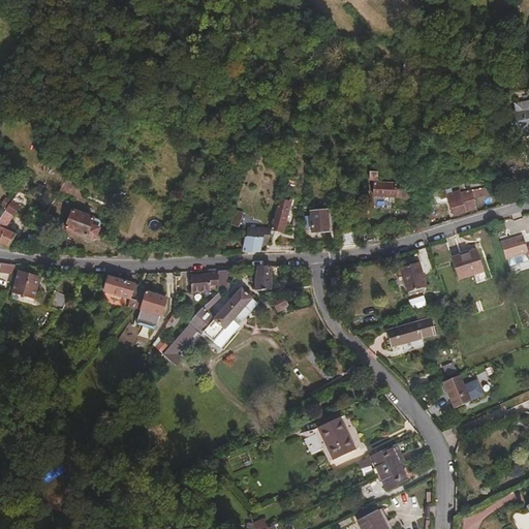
[(528,105),(520,109),(521,117),(511,119),(515,132),(518,133),(521,148),(528,146),(528,105)]
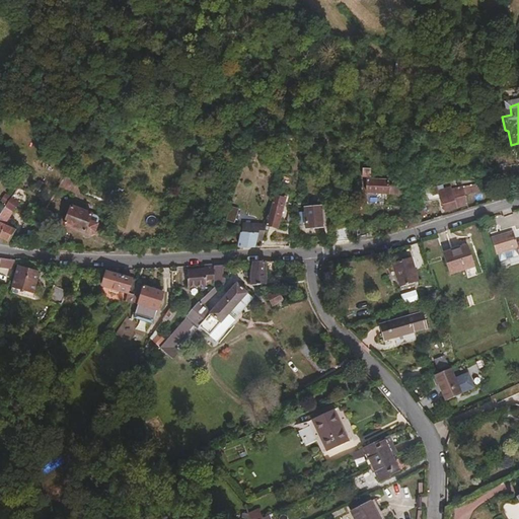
[(372,176),(372,167),(362,166),(362,176),(372,176)]
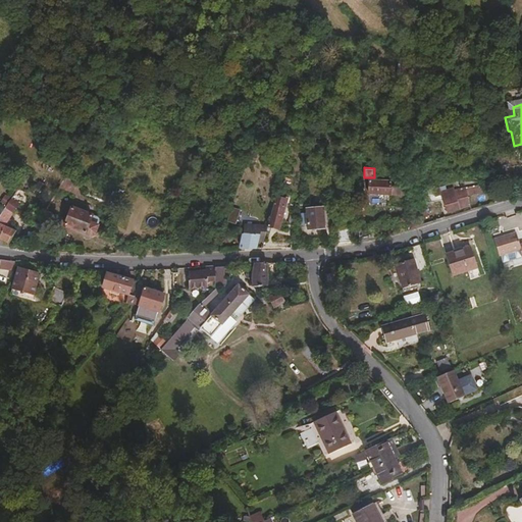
[(521,177),(521,169),(510,172),(511,180),(521,177)]
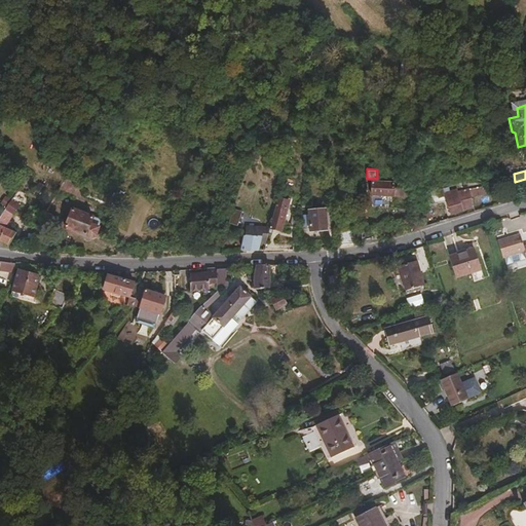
[(70,194),(73,182),(59,181),(51,191),(70,194)]
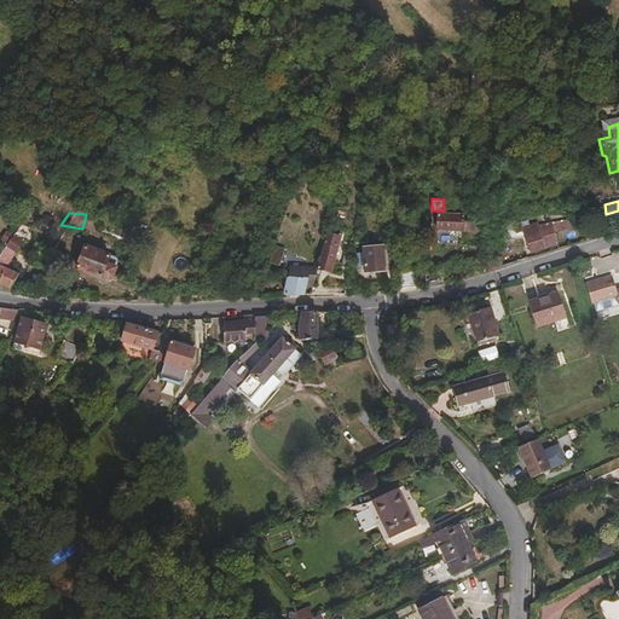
[(484,232),(484,220),(470,219),(469,215),(440,214),(440,232),(484,232)]
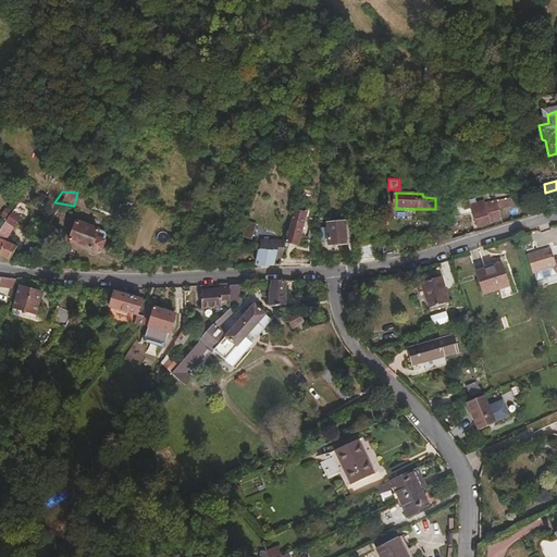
[(507,210),(517,206),(515,199),(499,205),(504,226),(510,223),(507,210)]
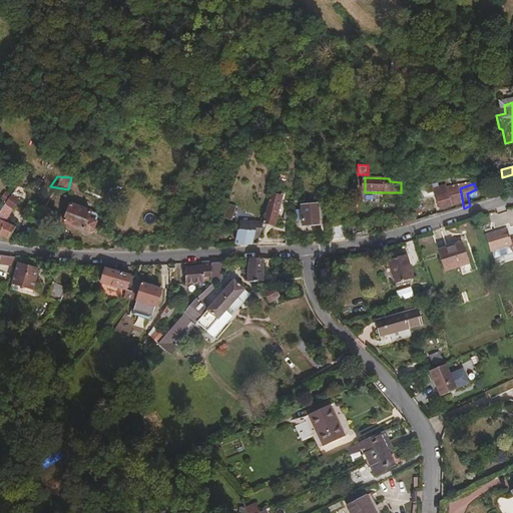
[(106,194),(106,188),(77,185),(75,190),(106,194)]
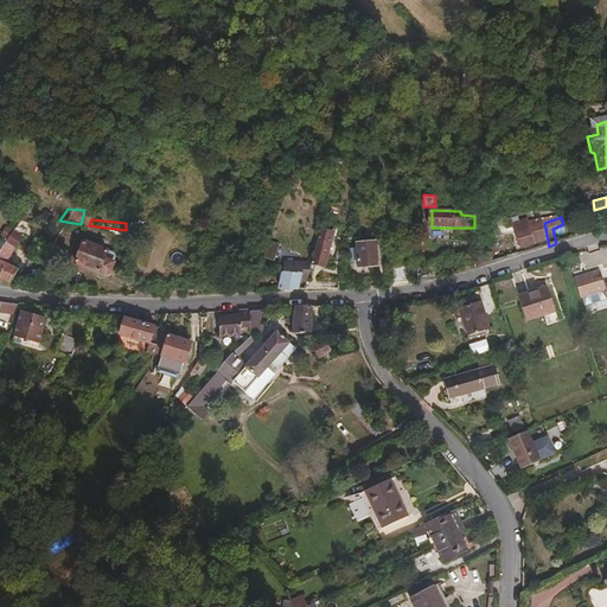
[(549,247),(544,223),(532,227),(530,222),(523,224),(519,221),(504,225),(508,236),(513,235),(522,255),(549,247)]
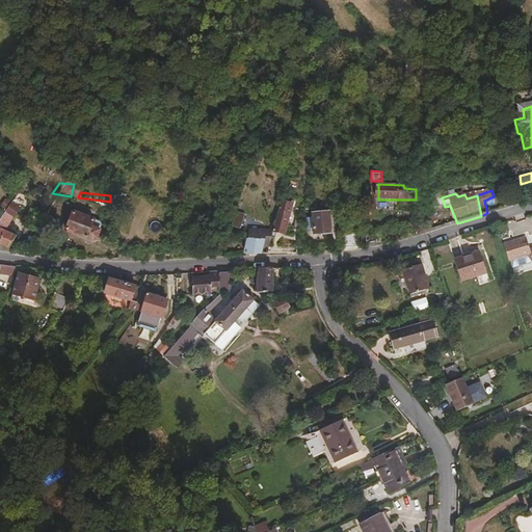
[(18,237),(8,231),(20,208),(11,203),(0,220),(0,245),(10,251),(18,237)]
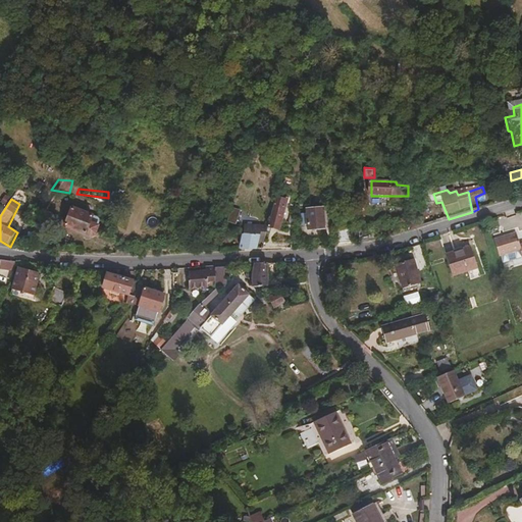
[(279,233),(283,205),(272,203),(267,232),(279,233)]
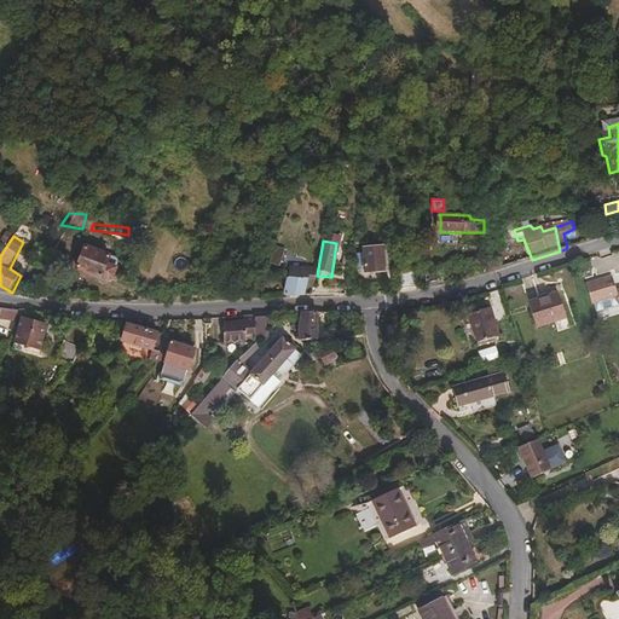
[(29,260),(35,249),(25,243),(19,253),(29,260)]
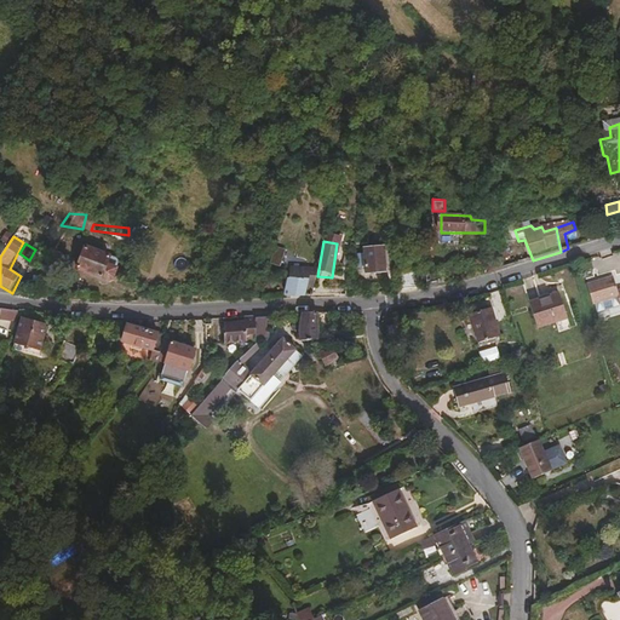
[(51,260),(56,251),(47,245),(41,254),(51,260)]
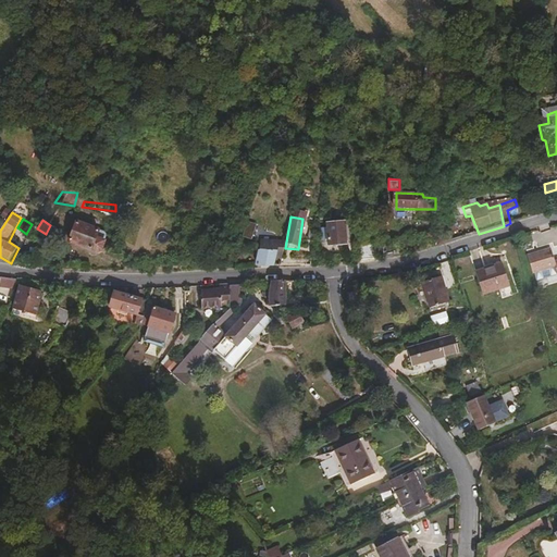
[(246,220),(242,235),(250,238),(256,222),(246,220)]
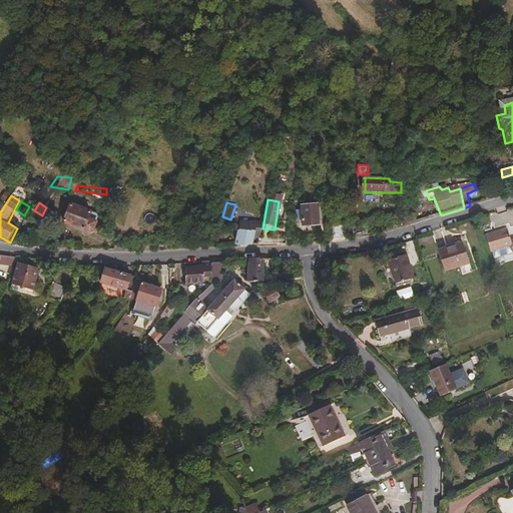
[(89,227),(91,207),(62,203),(59,223),(89,227)]
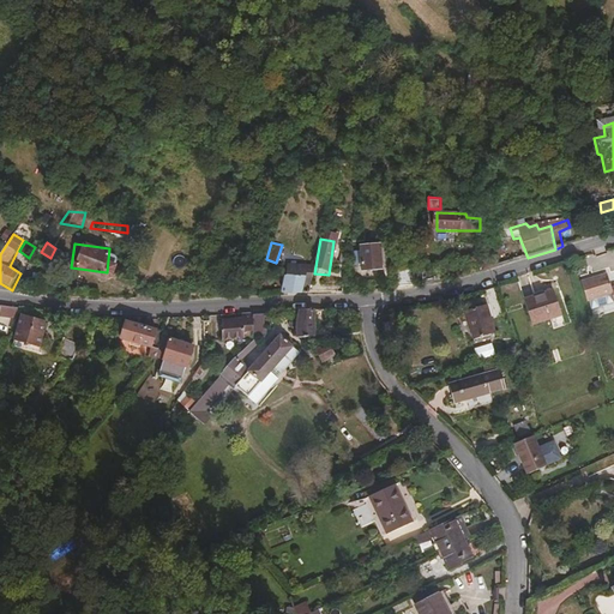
[(384,271),(379,247),(357,251),(361,275),(384,271)]
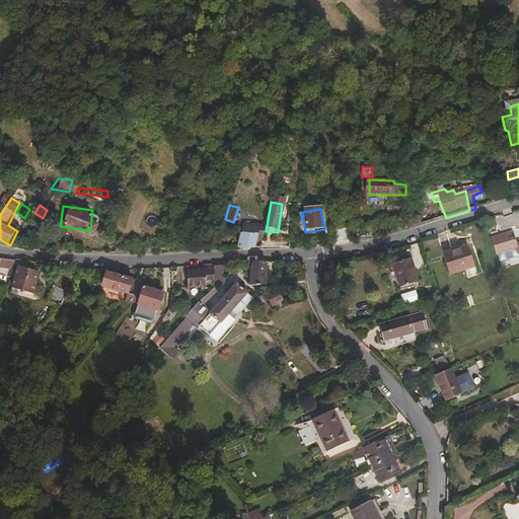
[(370,239),(371,225),(358,224),(358,241),(370,239)]
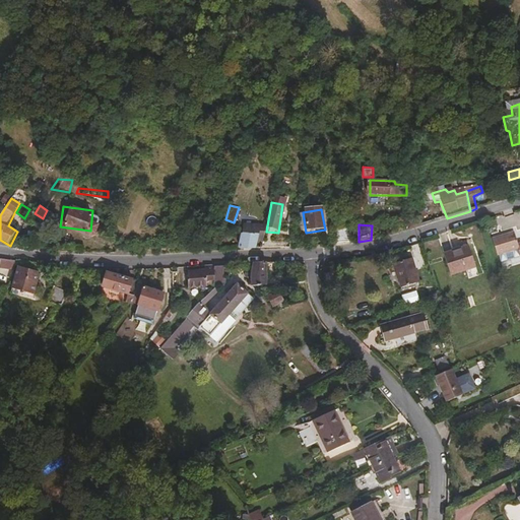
[(258,251),(261,233),(243,235),(241,251),(257,251),(258,251)]
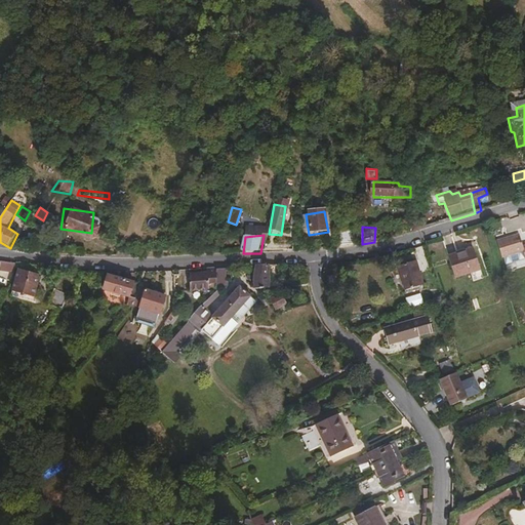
[(524,251),(521,239),(507,243),(498,246),(502,260),(503,264),(507,264),(524,256),(524,251)]
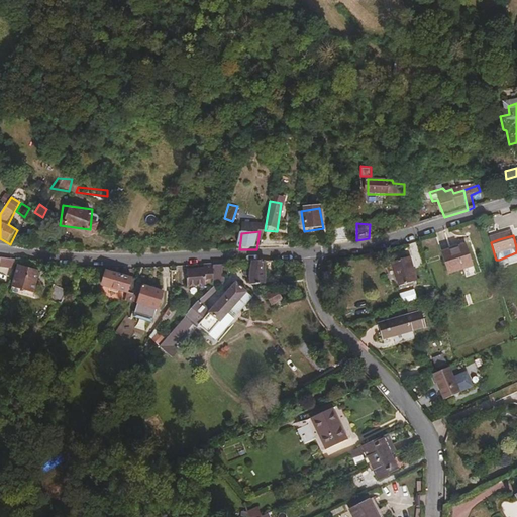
[(469,267),(467,255),(462,246),(441,252),(445,274),(461,269),(469,267)]
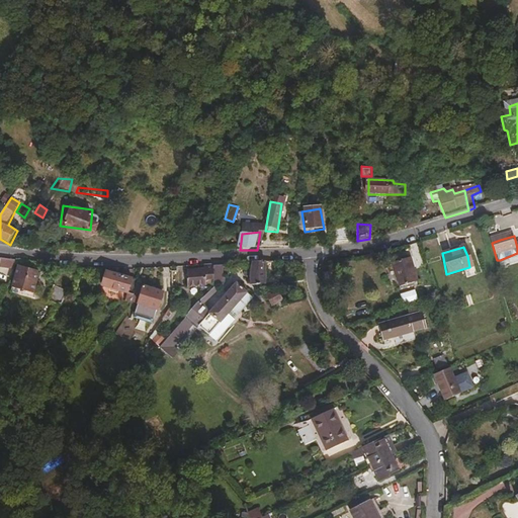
[(512,264),(517,262),(517,253),(500,260),(502,267),(512,264)]
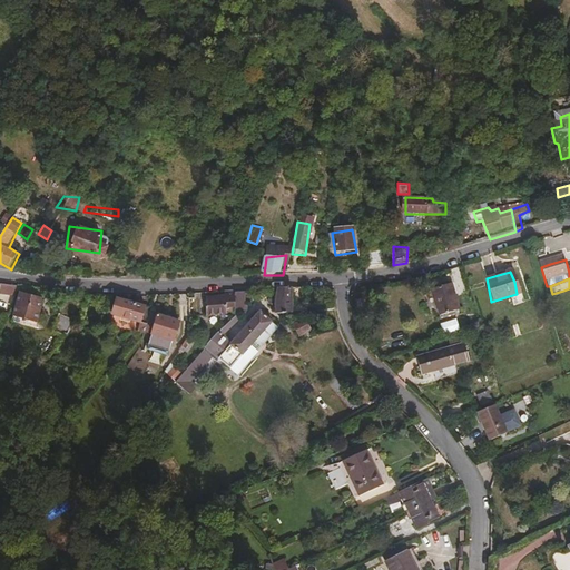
[(0,291),(11,293),(13,283),(0,281),(0,291)]
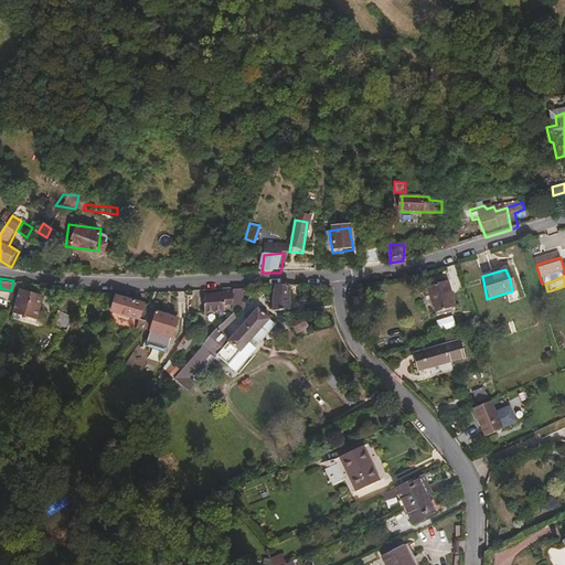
[(289,307),(289,281),(275,283),(273,291),(273,308),(289,307)]
